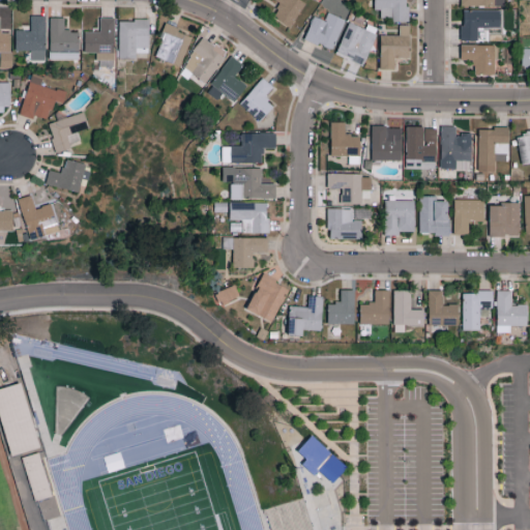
[(306,3),(301,0),(276,0),(282,3),(273,15),(290,27),(306,3)]
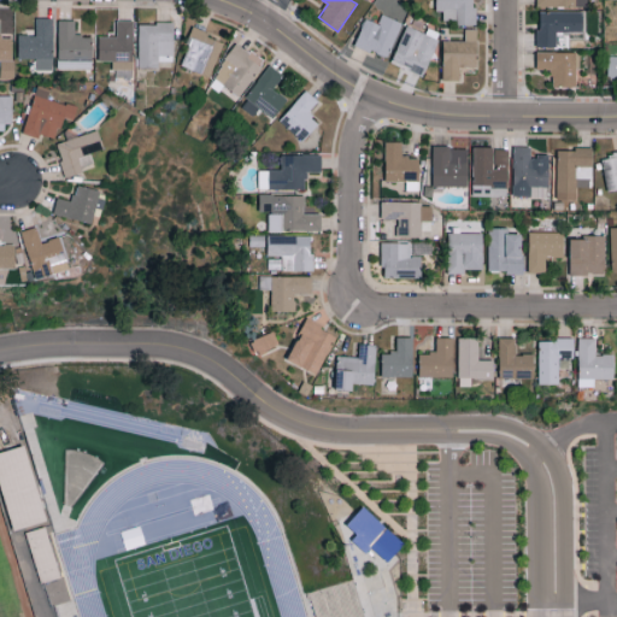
[(474,0),(435,0),(436,11),(444,11),(444,19),(456,19),(457,24),(475,24),(474,0)]
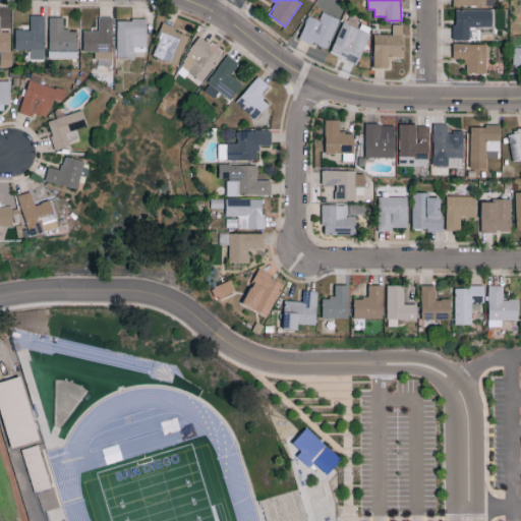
[(309,15),(299,37),(327,49),(340,19),(323,11),(320,20),(309,15)]
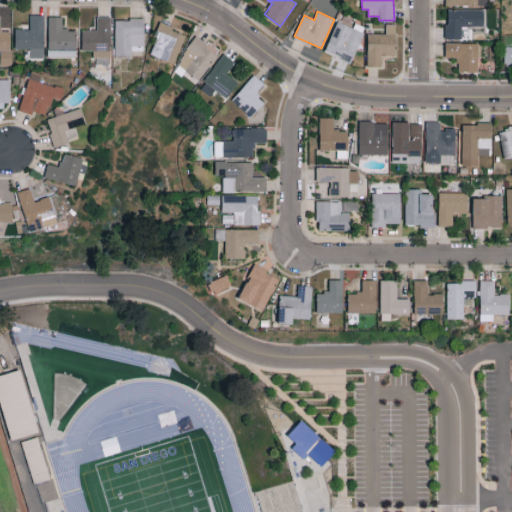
[(44,15),(30,15),(30,29),(15,28),(15,48),(30,48),(30,57),(44,58),(44,15)]
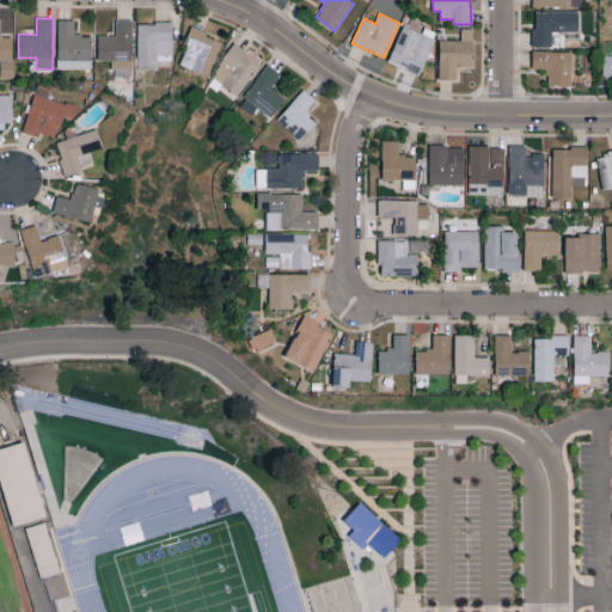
[(75,19),(59,19),(57,67),(91,68),(92,36),(74,35),(75,19)]
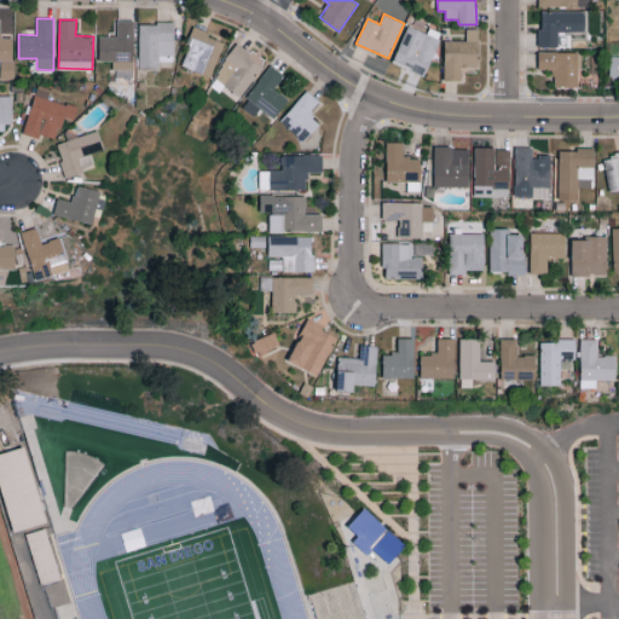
[(114,61),(114,76),(134,76),(133,19),(116,21),(117,36),(99,36),(99,61),(114,61)]
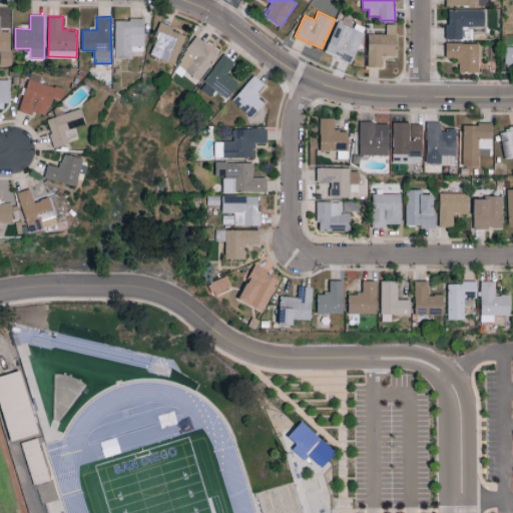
[(115,56),(132,56),(131,46),(144,46),(144,19),(115,19),(115,56)]
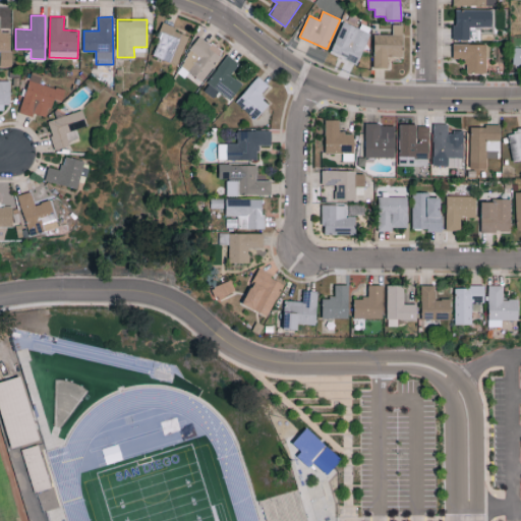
[(357,63),(370,33),(343,21),(330,52),(357,63)]
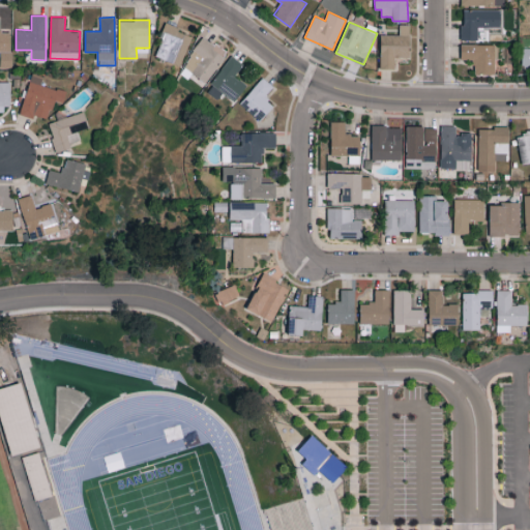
[(193,34),(166,24),(154,56),(180,65),(193,34)]
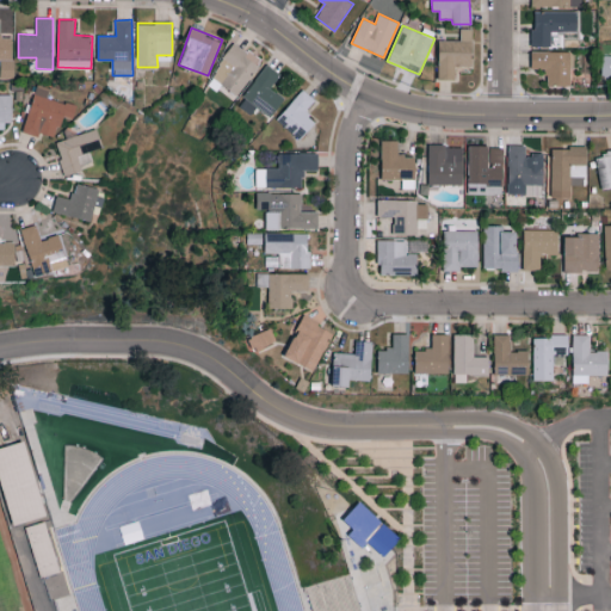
[(471,67),(473,29),(460,29),(460,39),(439,39),(438,79),(456,80),(456,67),(471,67)]
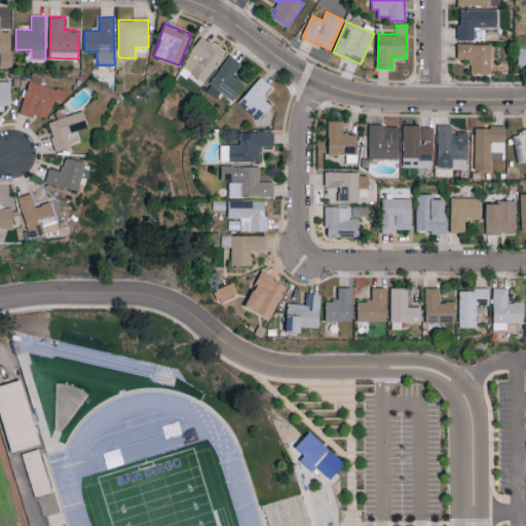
[(0,51),(10,52),(11,31),(0,30),(0,51)]
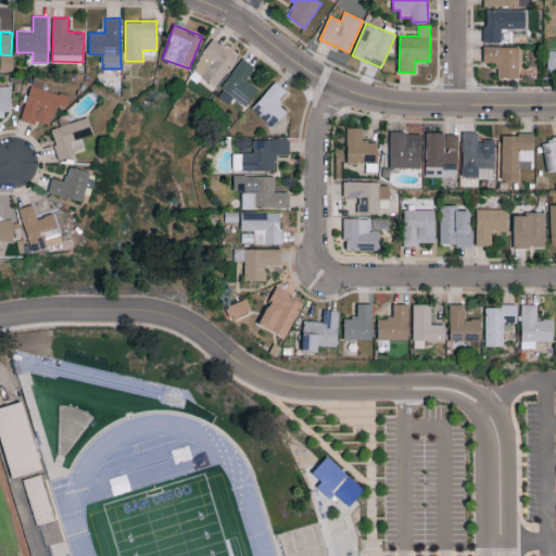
[(202,77),(216,87),(236,59),(224,51),(227,48),(213,39),(188,76),(198,84),(202,77)]
